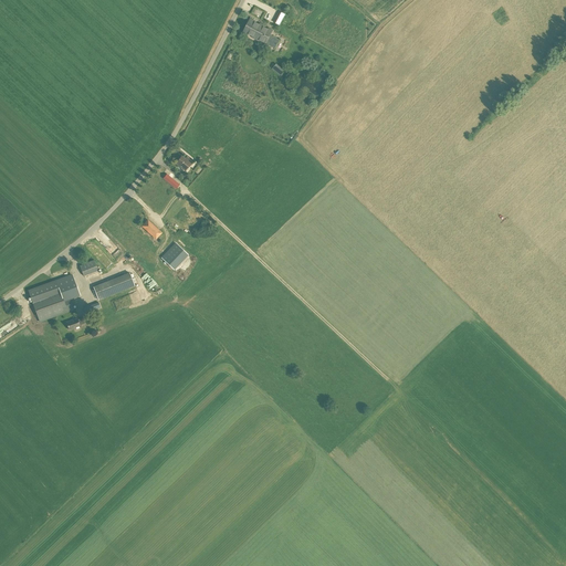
[(275,49),(280,40),(270,35),(272,31),(250,19),(243,32),(265,44),(265,43),(275,49)]
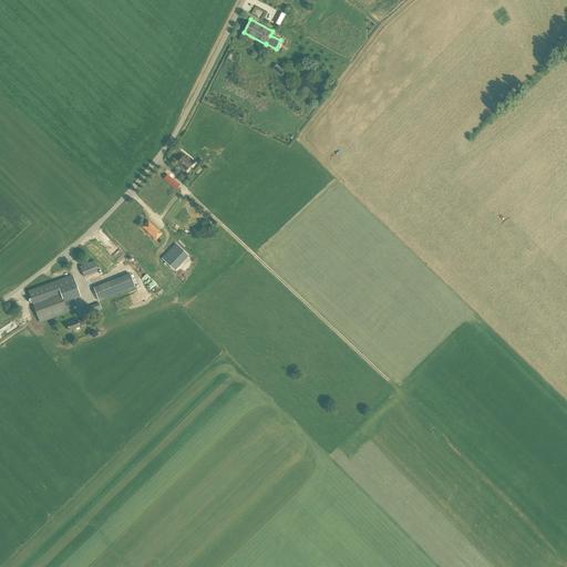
[(281,76),(286,71),(277,64),(272,69),(281,76)]
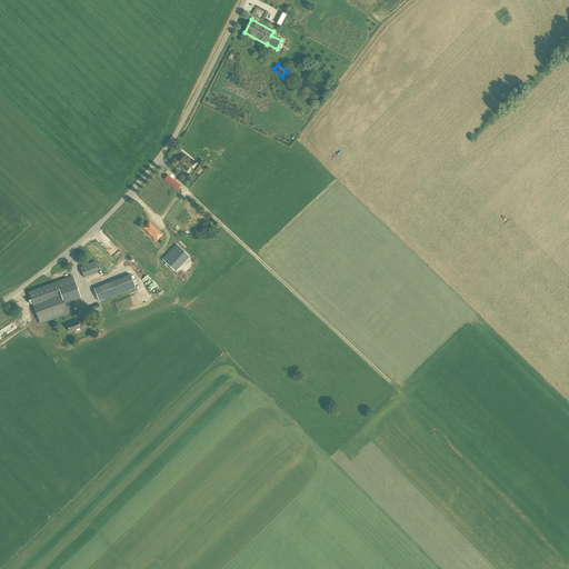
[(187,160),(182,157),(177,165),(186,171),(193,162),(188,158),(187,160)]
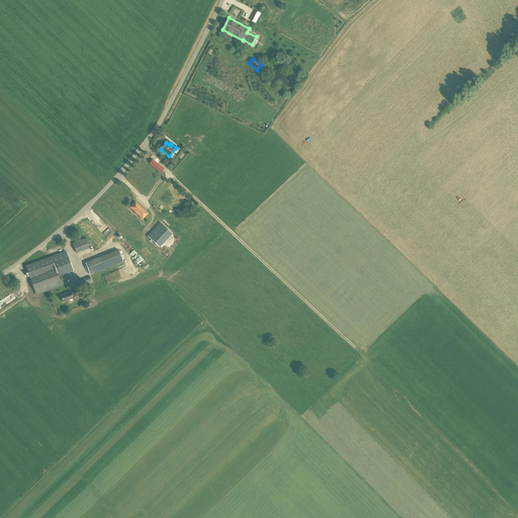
[(144,159),(132,170),(137,176),(149,164),(144,159)]
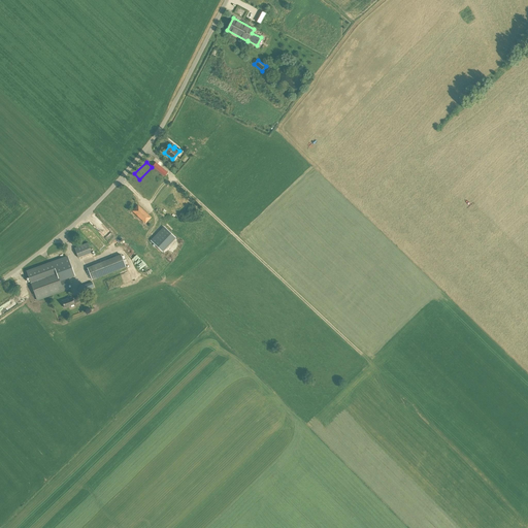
[(138,203),(133,209),(138,215),(135,219),(137,221),(138,219),(144,224),(152,215),(138,203)]
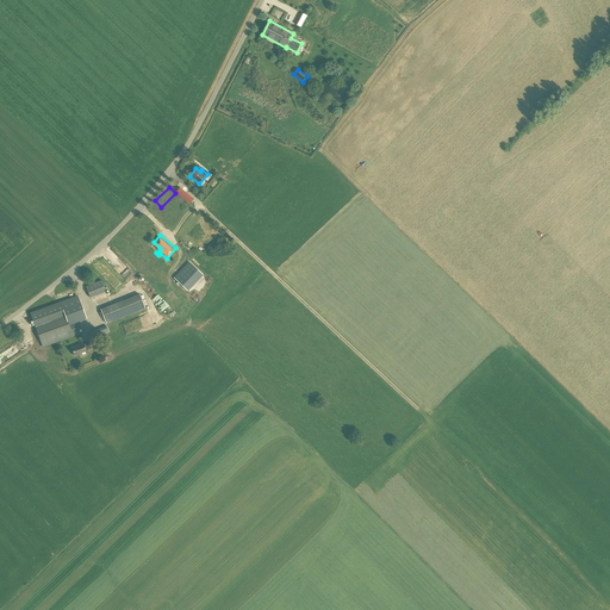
[(135,261),(138,257),(132,251),(128,257),(137,266),(138,265),(135,261)]
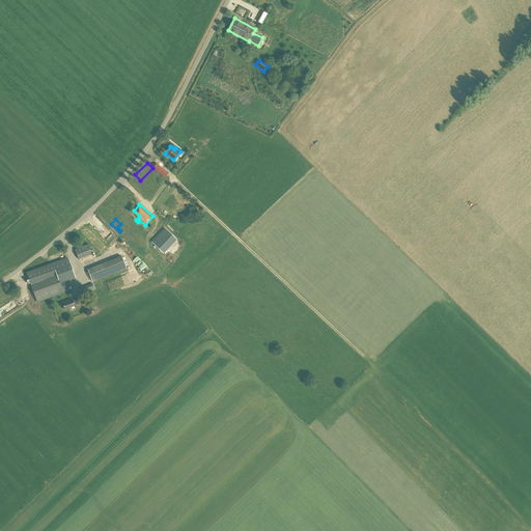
[(108,226),(101,229),(104,236),(111,234),(108,226)]
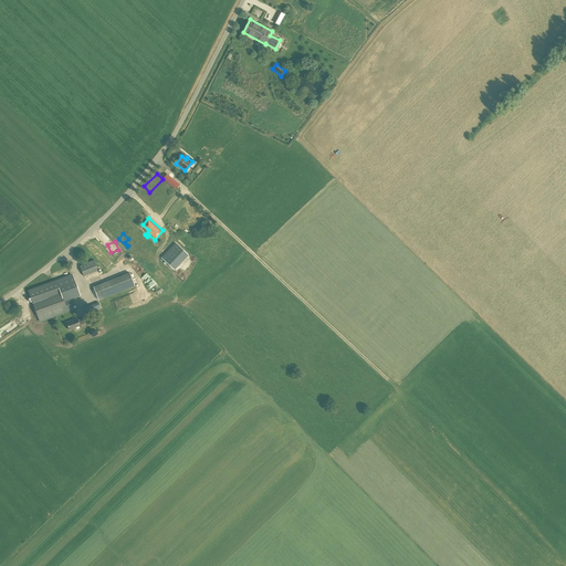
[(106,249),(104,251),(95,242),(94,244),(115,265),(119,262),(106,249)]
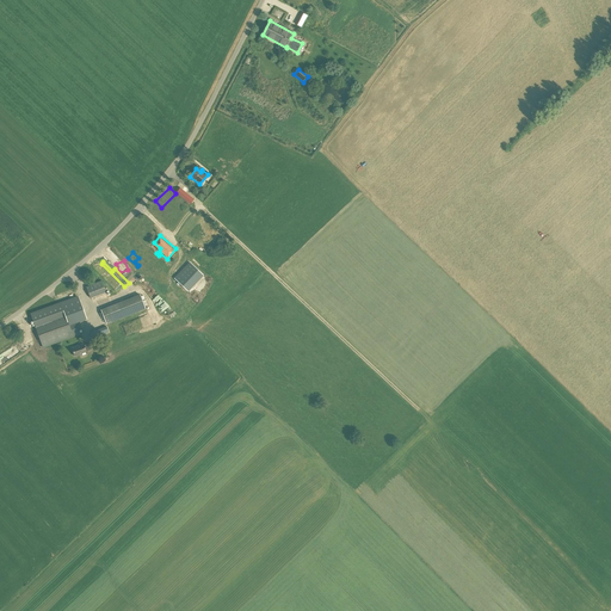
[(174,278),(187,291),(203,276),(189,263),(174,278)]
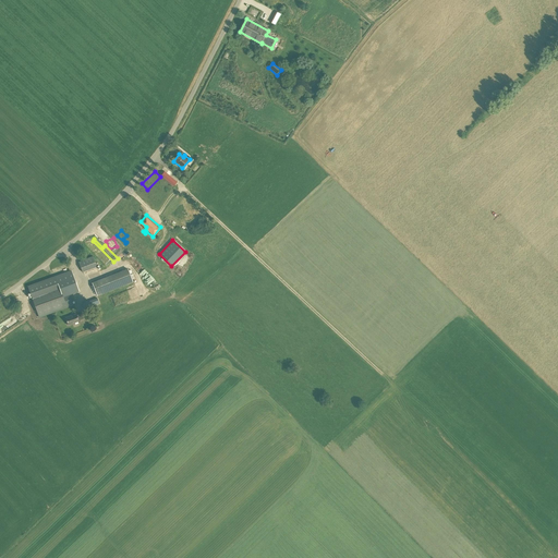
[(79,263),(83,273),(97,267),(94,256),(79,263)]
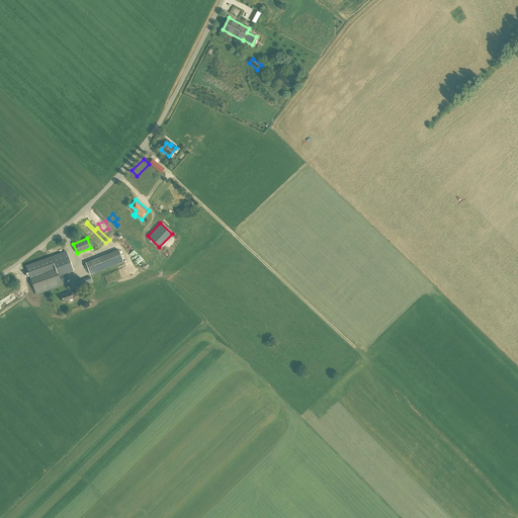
[(92,249),(83,253),(85,259),(95,256),(92,249)]
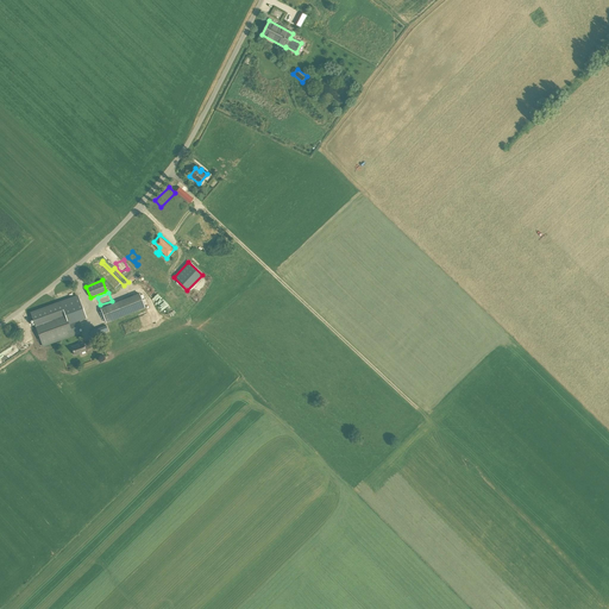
[(106,307),(112,321),(145,308),(139,294),(106,307)]
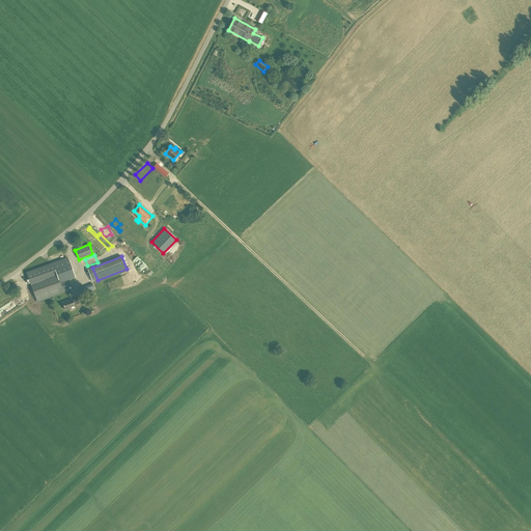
[(65,279),(75,276),(73,271),(72,269),(70,263),(68,261),(68,258),(67,257),(26,272),(37,303),(70,290),(65,279)]
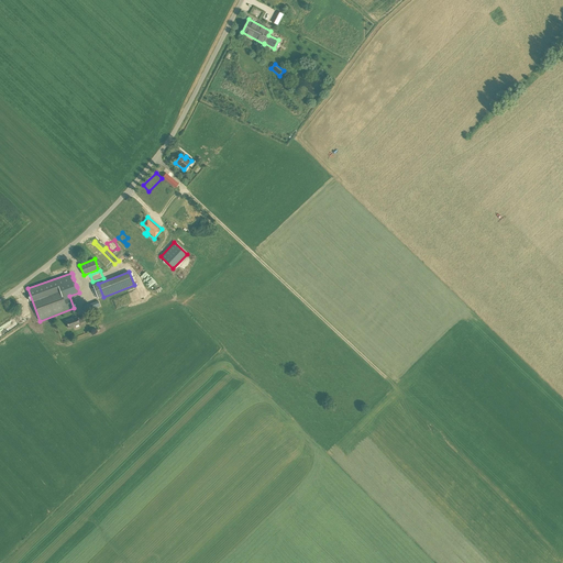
[(103,297),(98,284),(92,285),(98,299),(103,297)]
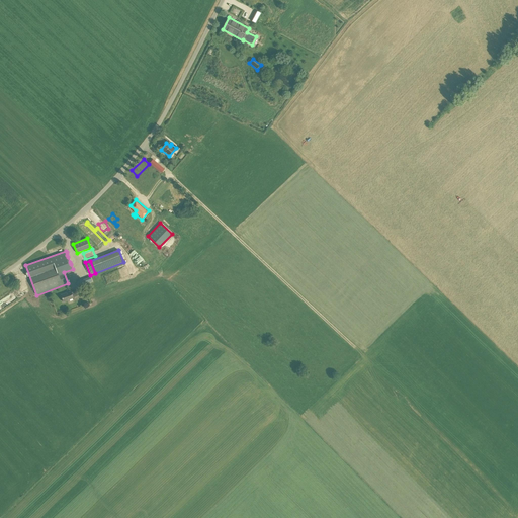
[(120,270),(110,273),(112,280),(123,277),(120,270)]
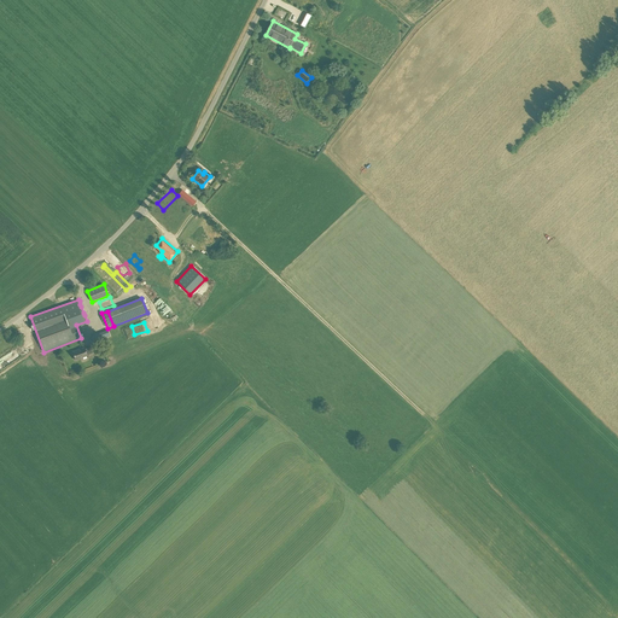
[(93,353),(91,347),(85,349),(83,348),(73,353),(75,360),(87,356),(87,355),(93,353)]
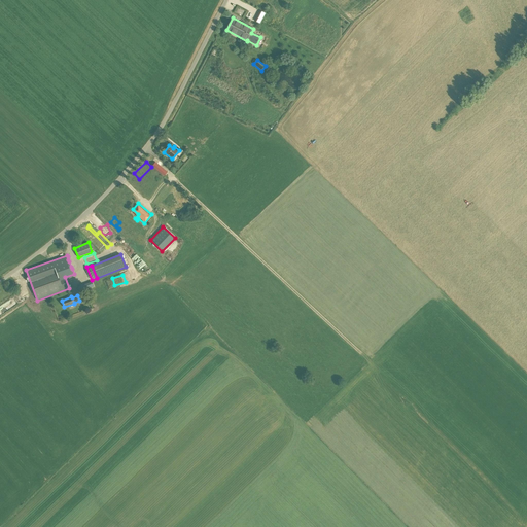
[(0,307),(0,316),(9,310),(5,304),(0,307)]
